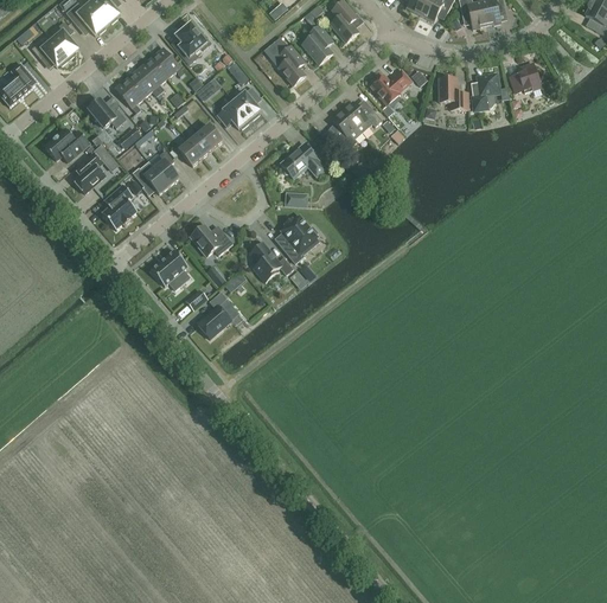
[(90,4),(108,24),(110,21),(112,23),(117,18),(116,17),(120,14),(120,13),(109,0),(95,0),(90,4)]
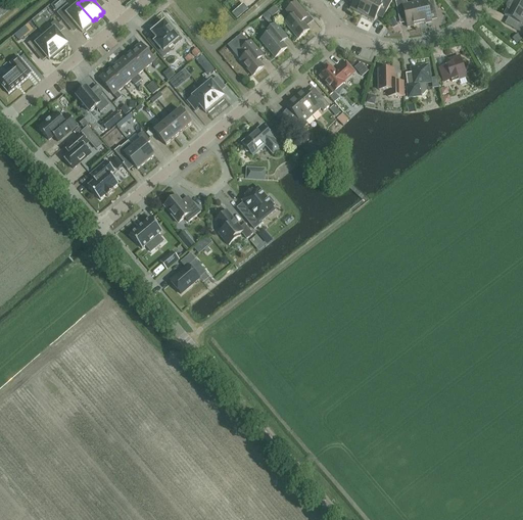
[(300,16),(305,11),(296,0),(287,7),(292,13),(285,20),(298,36),(310,27),(300,16)]
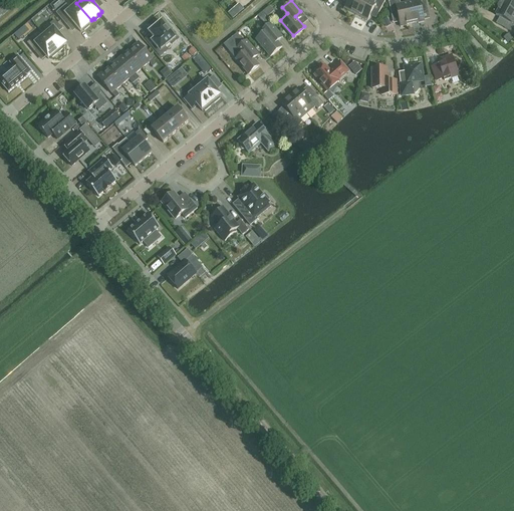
[(346,1),(344,6),(355,12),(361,0),(345,0),(346,1)]
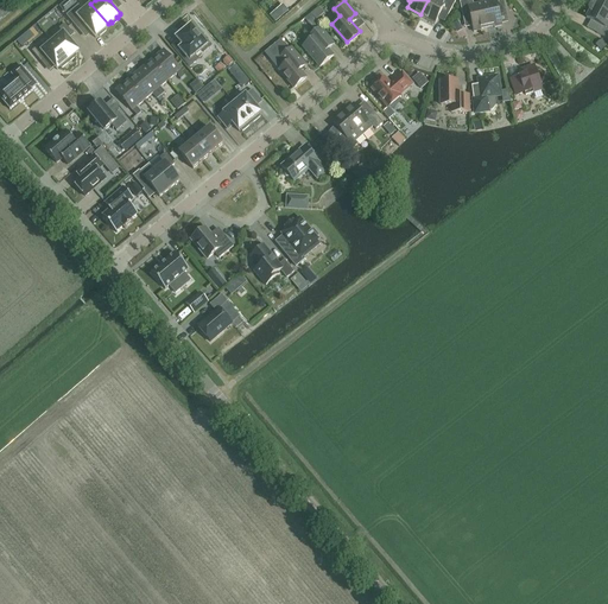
[(428,0),(420,14),(435,21),(437,16),(444,19),(455,0),(428,0)]
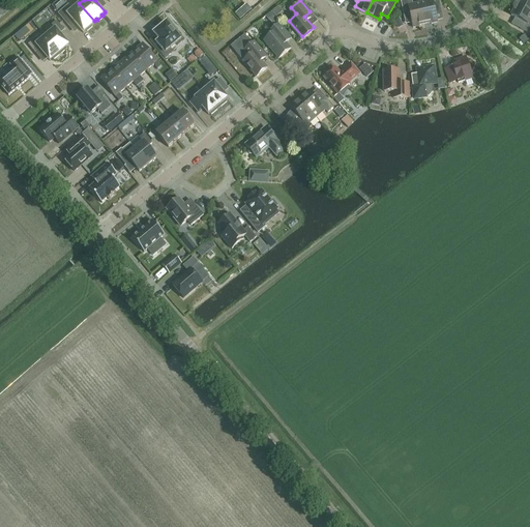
[(401,0),(405,15),(410,13),(413,25),(419,24),(419,22),(424,21),(420,0),(413,2),(412,0),(401,0)]
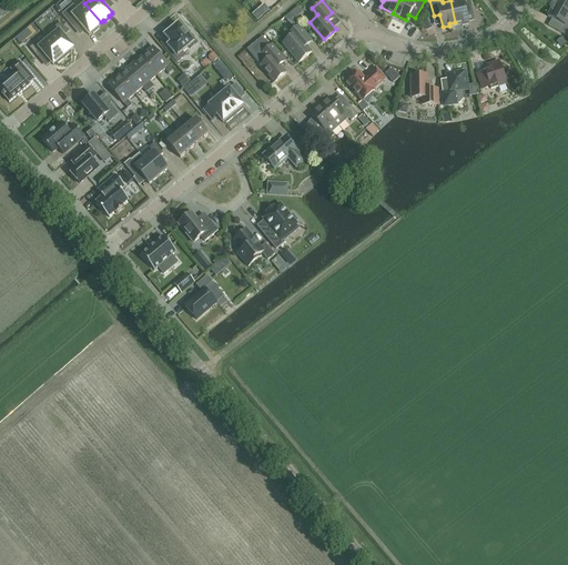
[(466,8),(472,7),(470,0),(450,0),(455,22),(462,21),(462,22),(468,21),(466,8)]
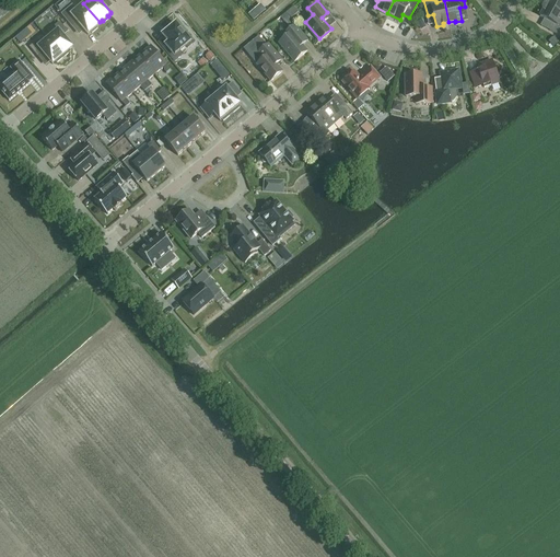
[(545,0),(544,2),(559,10),(559,0),(545,0)]
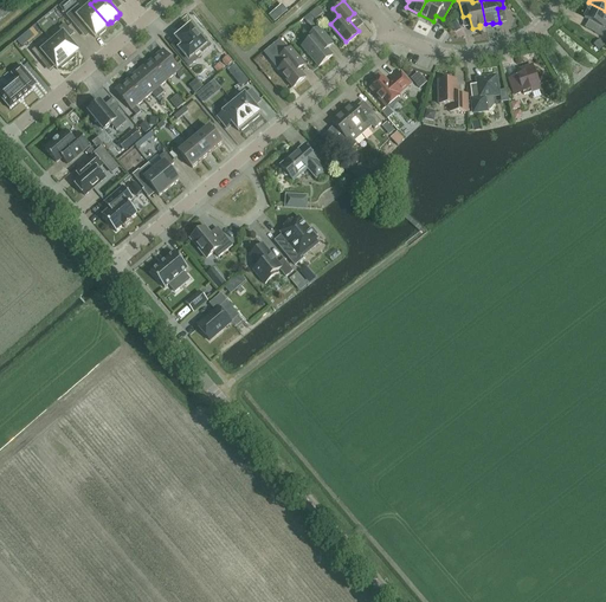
[(594,30),(605,36),(605,11),(588,2),(586,6),(587,8),(585,14),(599,23),(594,30)]
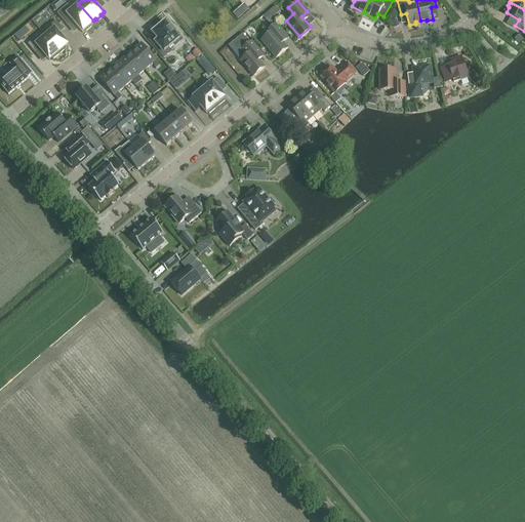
[(93,21),(78,3),(72,8),(68,3),(58,11),(68,23),(73,18),(82,29),(82,30),(83,30),(85,28),(86,29),(91,24),(90,23),(93,21)]
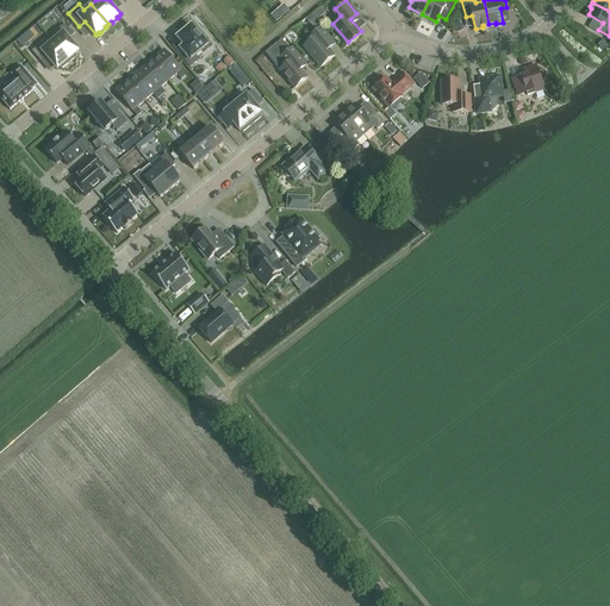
[(60,33),(53,39),(69,60),(76,54),(75,51),(79,49),(69,36),(74,32),(66,20),(55,29),(60,33)]
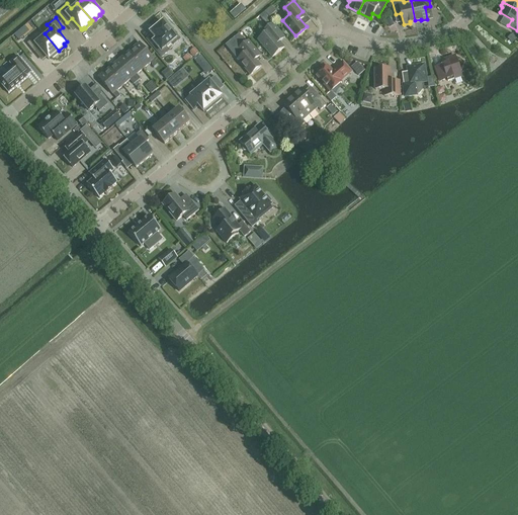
[(172,26),(165,18),(164,19),(163,17),(156,23),(157,25),(153,28),(159,35),(153,40),(163,53),(170,47),(168,44),(174,38),(175,40),(182,35),(174,25),(172,26)]
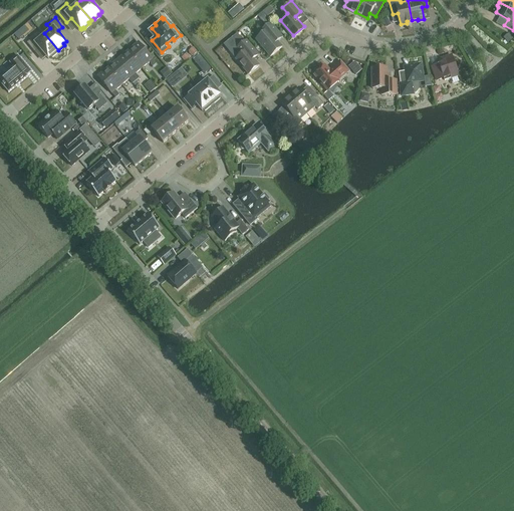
[(276,27),(270,21),(265,25),(267,27),(256,37),(270,54),(282,44),(277,39),(282,35),(276,27)]
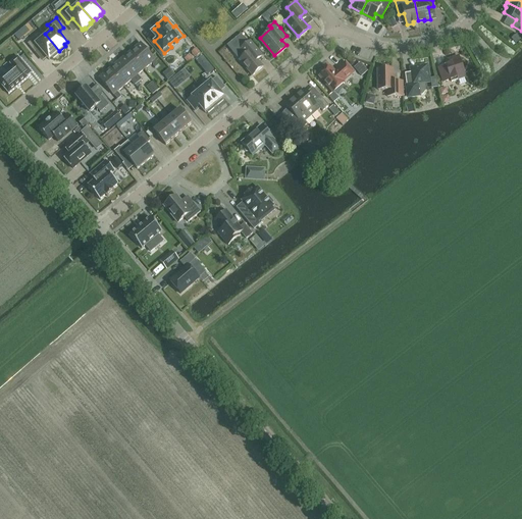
[(14,34),(18,38),(23,34),(19,30),(14,34)]
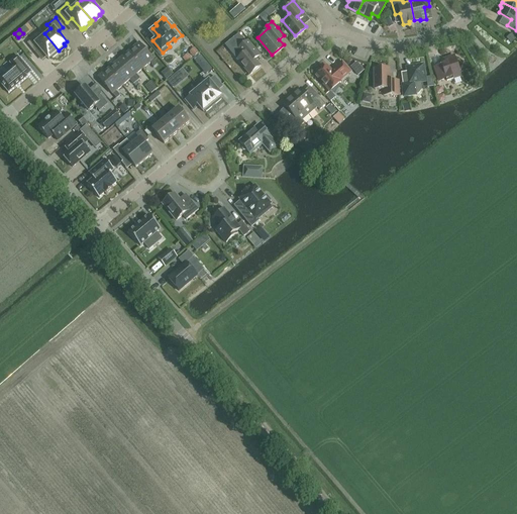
[(59,50),(44,33),(39,38),(35,34),(27,41),(35,50),(39,46),(48,57),(52,55),(53,56),(59,50)]
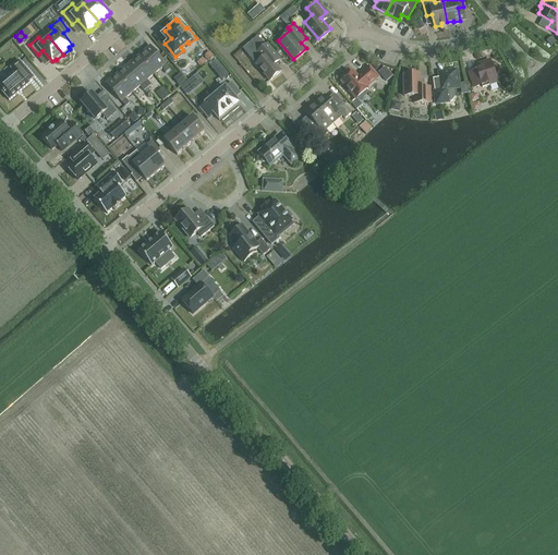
[(270,79),(281,69),(275,61),(280,57),(267,41),(257,49),(263,56),(256,61),(270,79)]
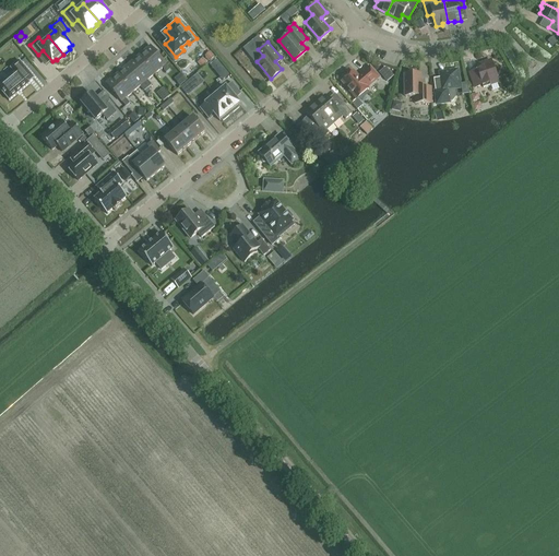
[(166,62),(150,44),(139,52),(154,71),(162,66),(166,70),(170,67),(166,62)]
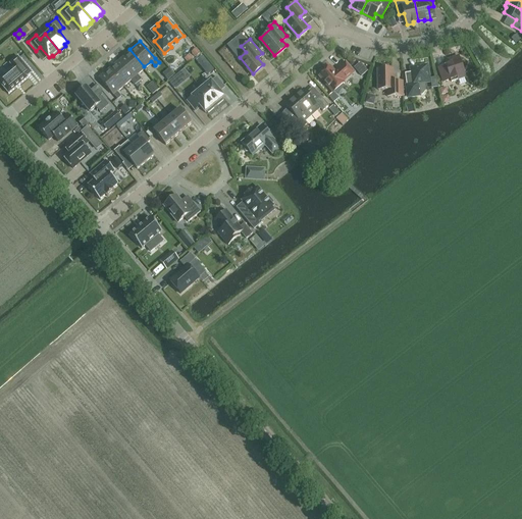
[(138,72),(144,66),(129,49),(119,58),(138,80),(142,78),(138,72)]
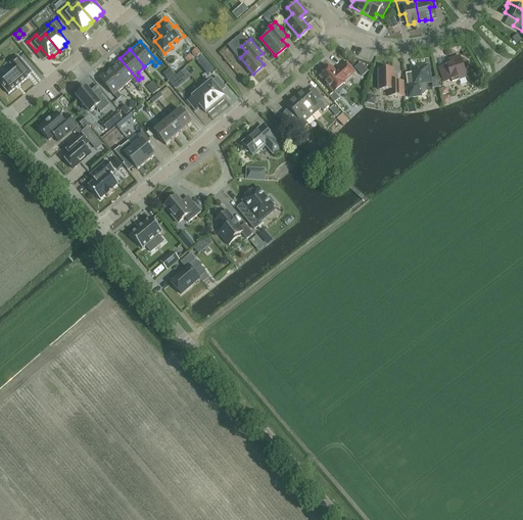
[(9,61),(13,66),(0,77),(0,81),(8,91),(8,92),(9,91),(27,76),(27,77),(28,76),(27,75),(32,71),(26,63),(18,54),(17,54),(12,58),(9,61)]
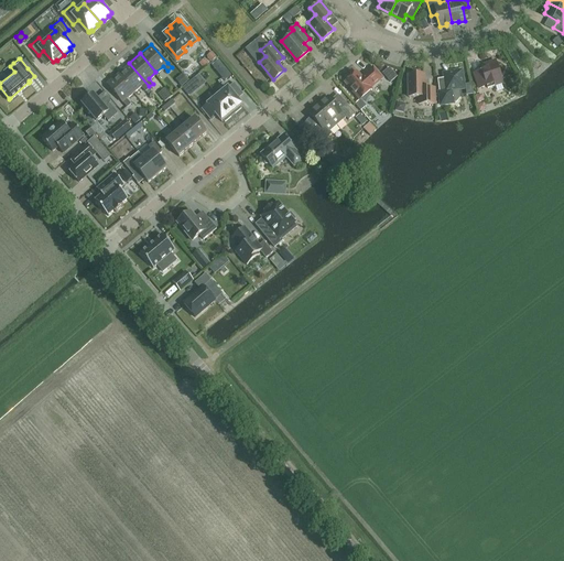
[(488,86),(503,81),(496,58),(480,64),(481,68),(474,72),(479,85),(487,83),(488,86)]
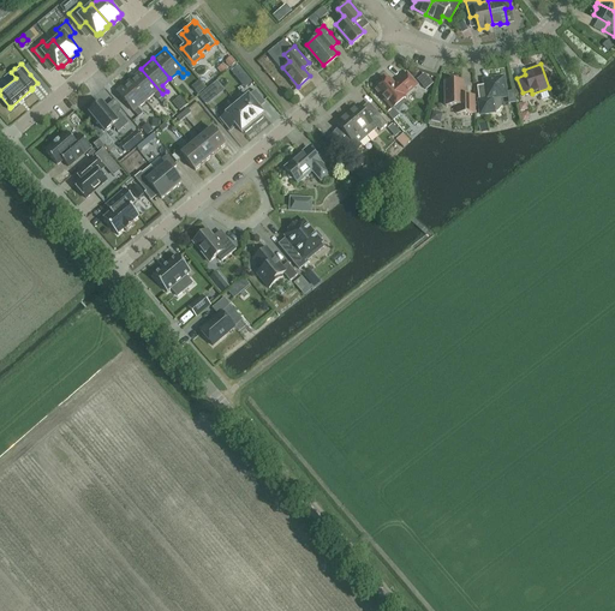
[(159,97),(162,94),(141,69),(129,78),(147,99),(154,91),(159,97)]
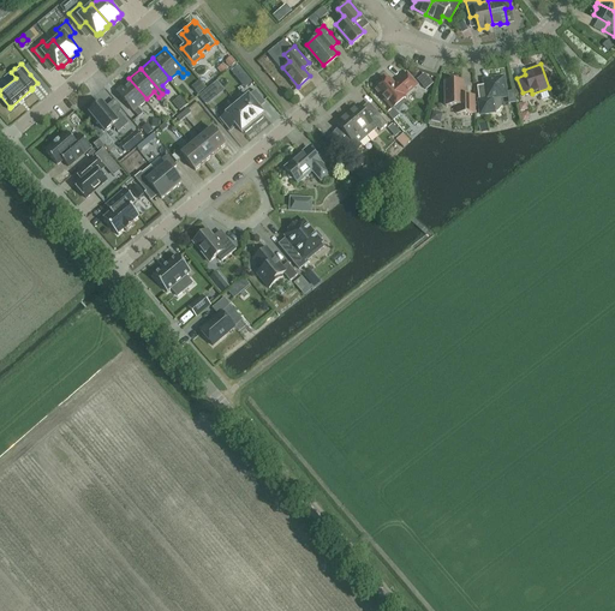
[(245,82),(252,78),(248,71),(242,75),(245,82)]
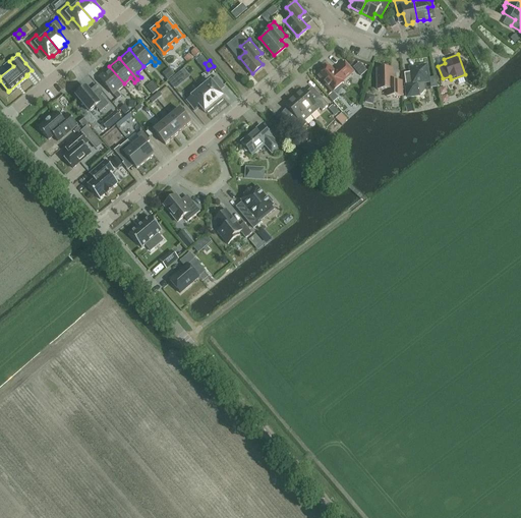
[(330,64),(319,73),(333,90),(344,80),(342,79),(353,70),(345,60),(334,69),(330,64)]
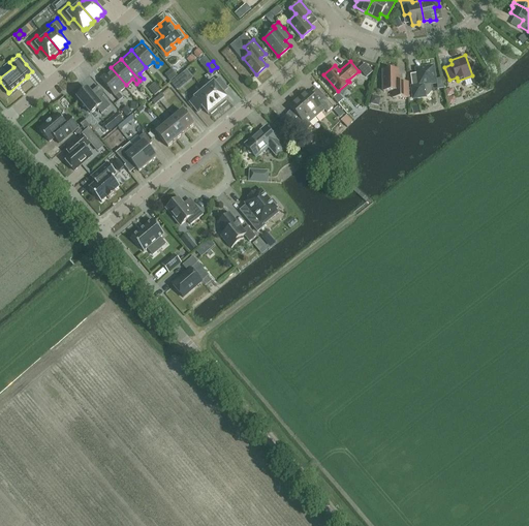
[(372,68),(368,63),(362,69),(366,74),(372,68)]
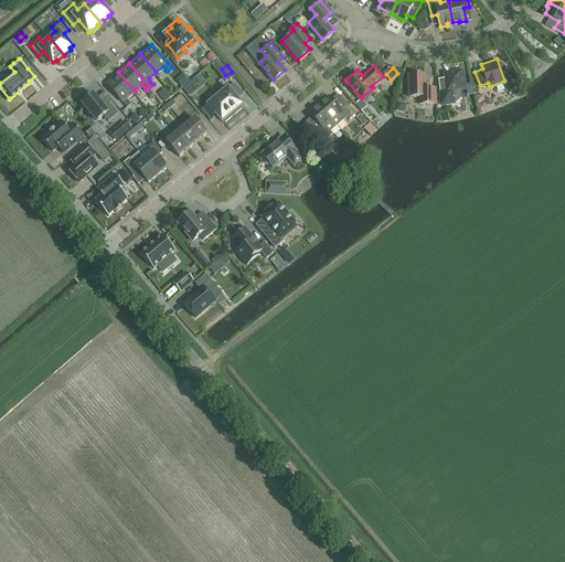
[(459,84),(465,83),(462,69),(448,71),(448,74),(446,75),(438,76),(441,102),(454,101),(457,99),(460,96),(460,93),(459,87),(459,84)]
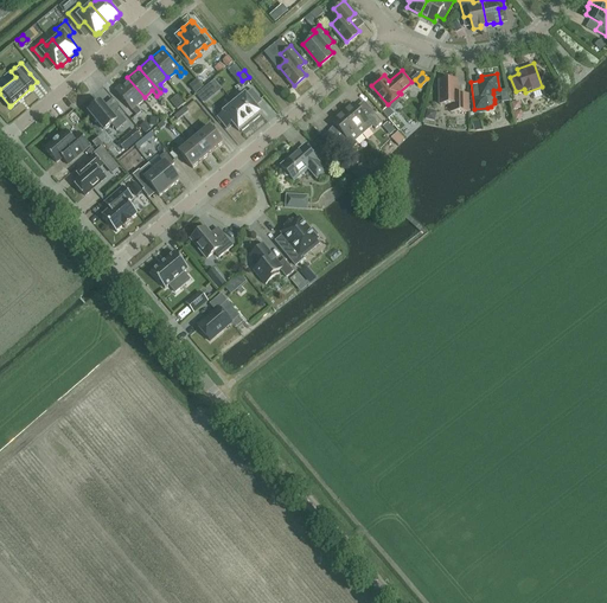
[(145,97),(127,77),(115,88),(132,108),(136,113),(141,109),(136,104),(145,97)]
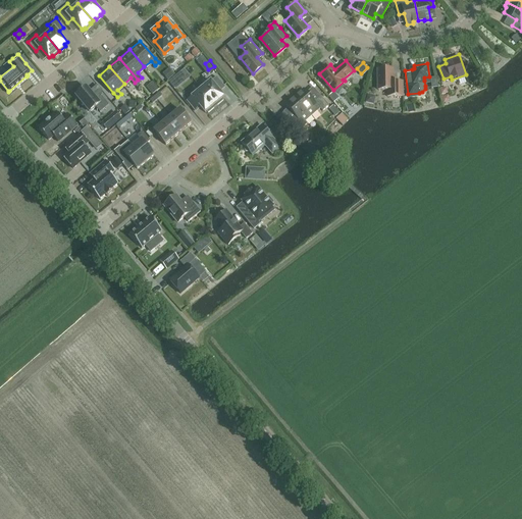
[(403,94),(403,80),(393,80),(393,67),(388,67),(388,66),(382,66),(381,67),(378,67),(378,88),(387,88),(387,94),(403,94)]
